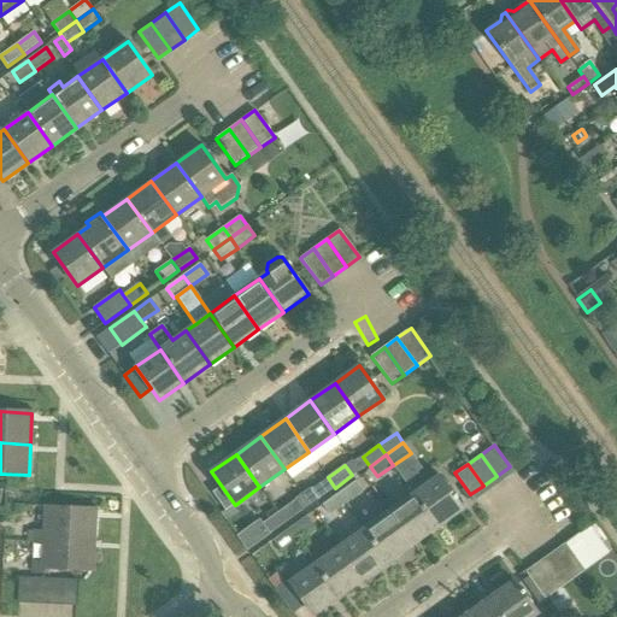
[(415,494),(438,527),(463,509),(439,476),(415,494)]
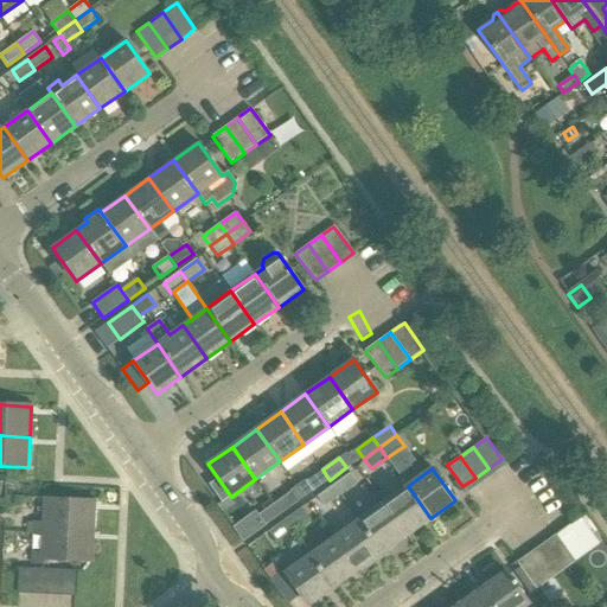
[(306,481),(298,487),(305,497),(313,491),(330,480),(323,470),(306,481)]
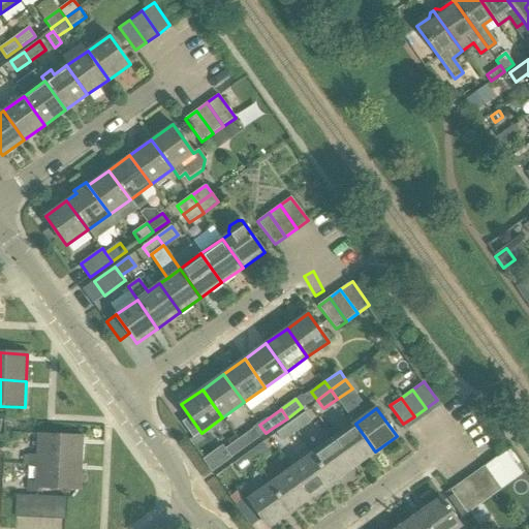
[(290,423),(297,432),(312,422),(306,412),(290,423)]
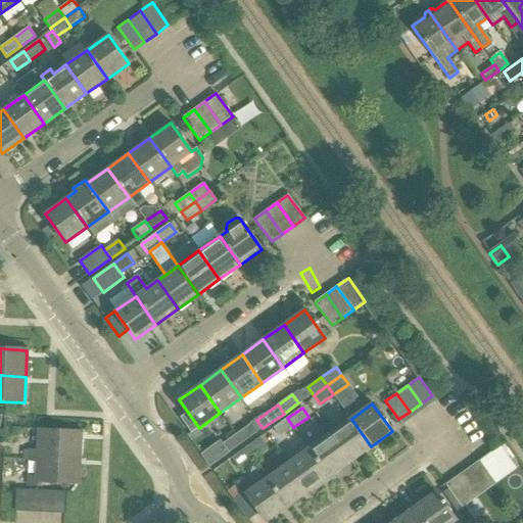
[(293,427),(287,418),(274,428),(280,436),(293,427)]
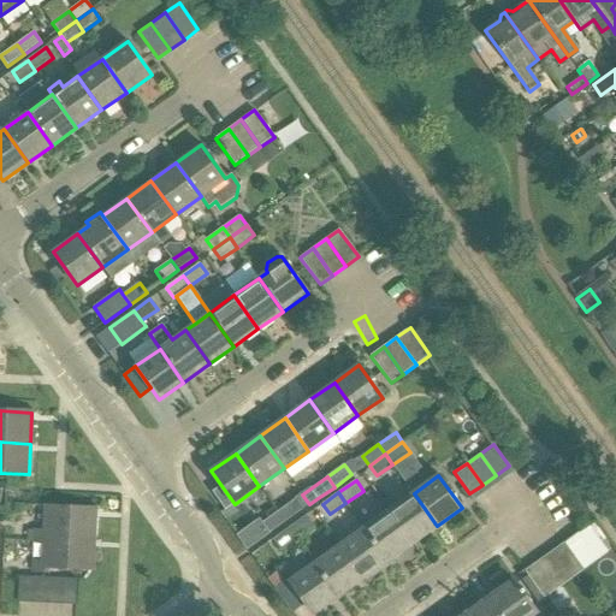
[(437,526),(414,493),(389,511),(413,544),(437,526)]
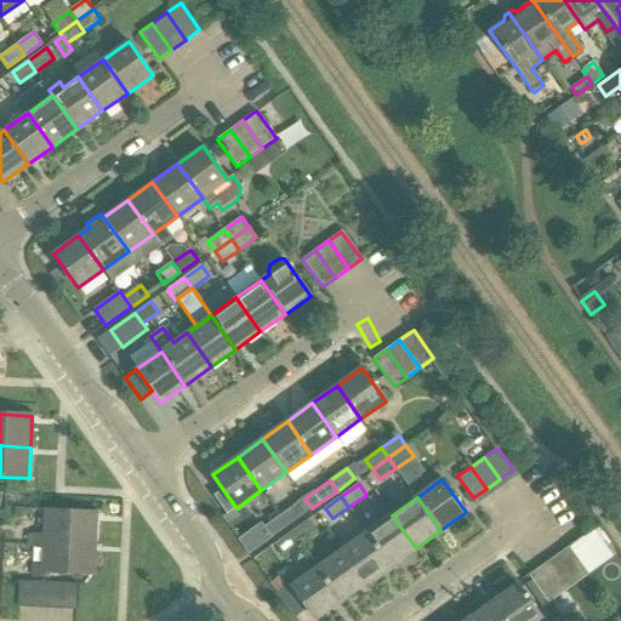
[(279,517),(285,524),(288,527),(312,508),(305,499),(279,517)]
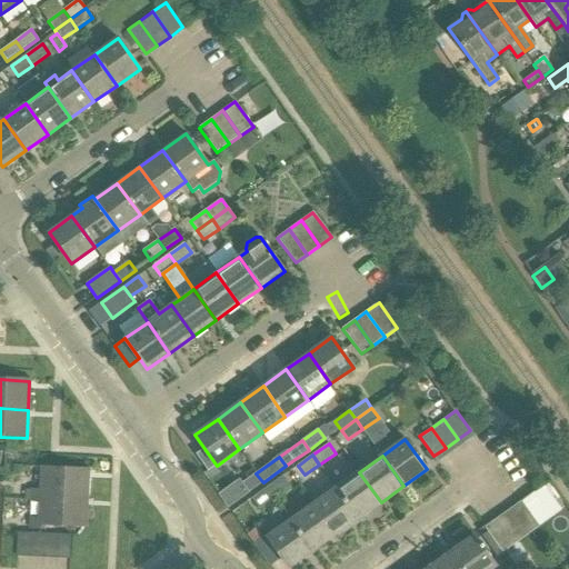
[(32,496),(88,498),(89,470),(43,468),(42,491),(32,490),(32,496)]
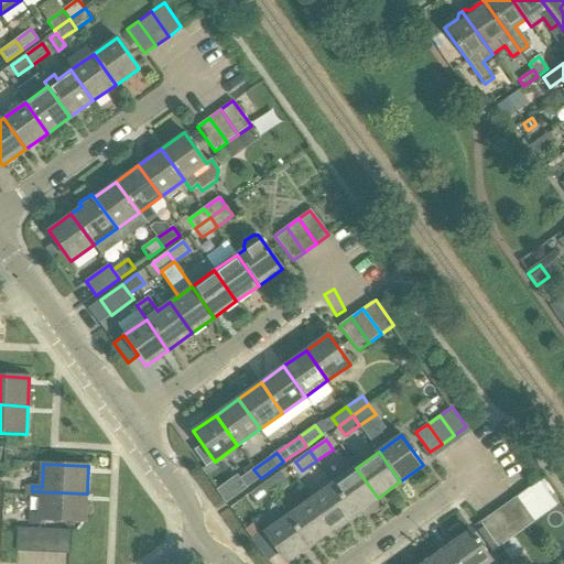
[(334,484),(355,514),(378,498),(356,468),(334,484)]
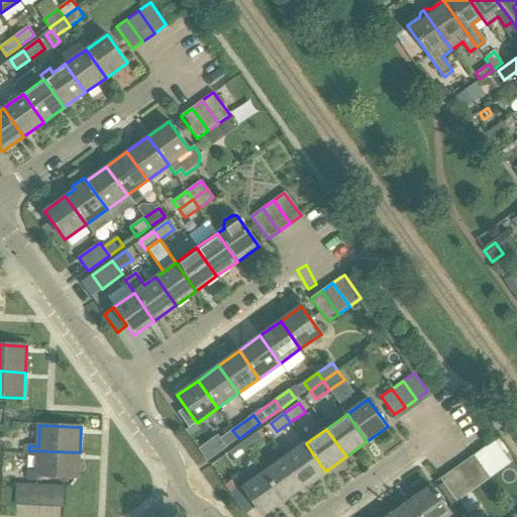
[(237,436),(232,430),(219,439),(225,447),(239,438),(237,436)]
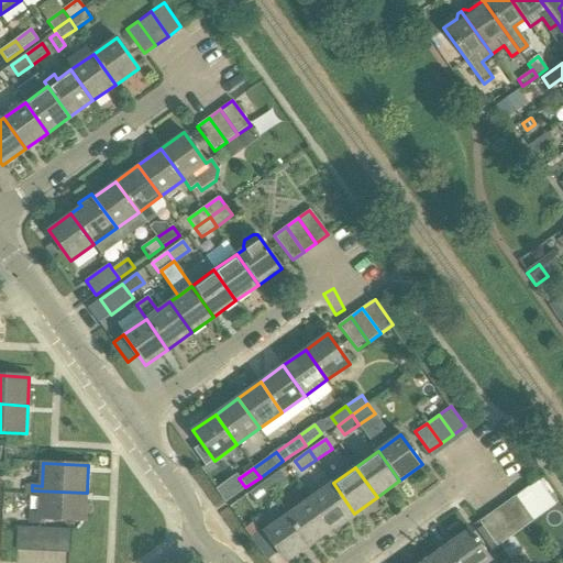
[(264,483),(271,492),(287,481),(280,471),(264,483)]
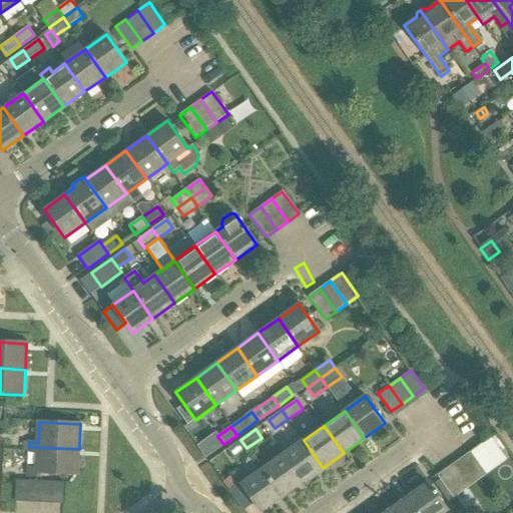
[(246,448),(240,440),(227,449),(233,458),(246,448)]
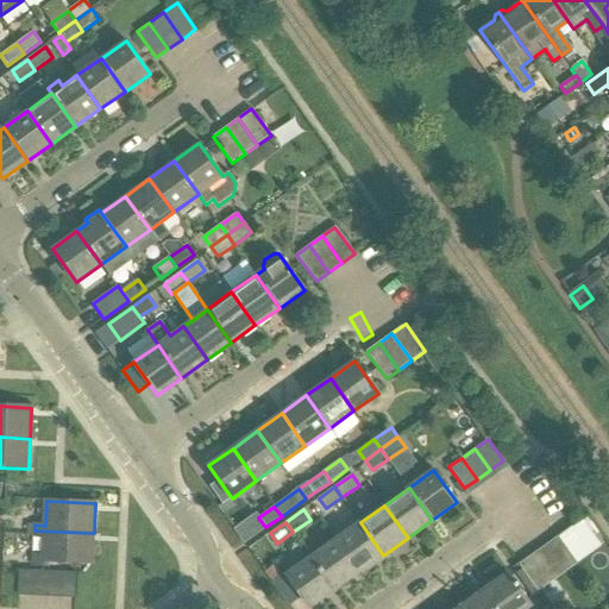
[(336,540),(359,572),(383,556),(360,522),(336,540)]
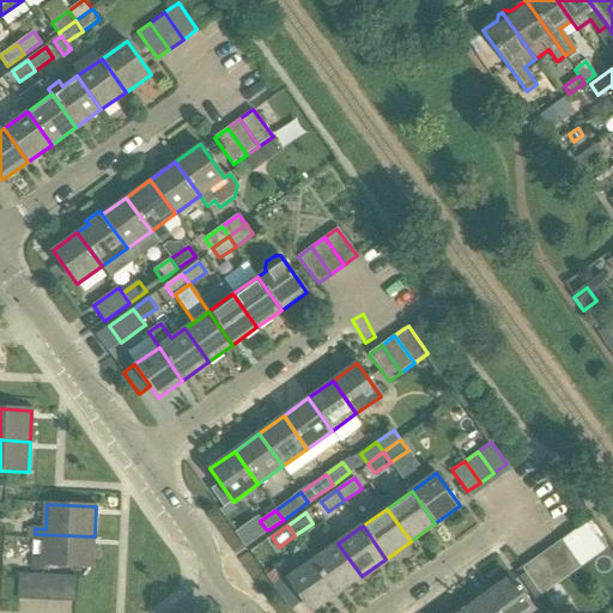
[(95,536),(35,534),(35,540),(47,541),(46,560),(34,559),(32,570),(47,571),(47,566),(93,569),(95,536)]
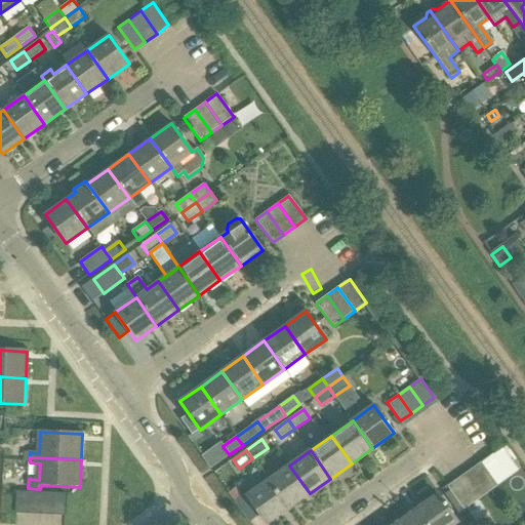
[(470,472),(485,494),(496,485),(481,463),(470,472)]
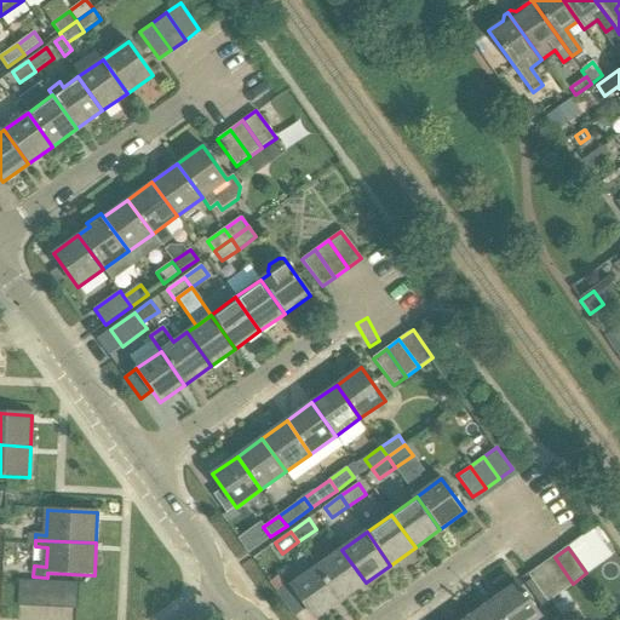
[(366,583),(342,550),(317,568),(340,601),(366,583)]
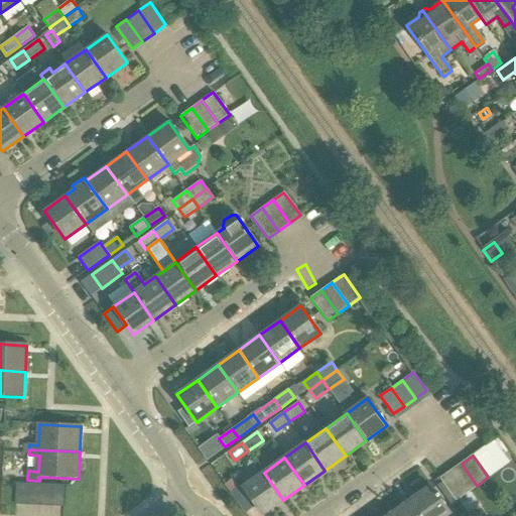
[(449,472),(466,494),(477,486),(462,464),(449,472)]
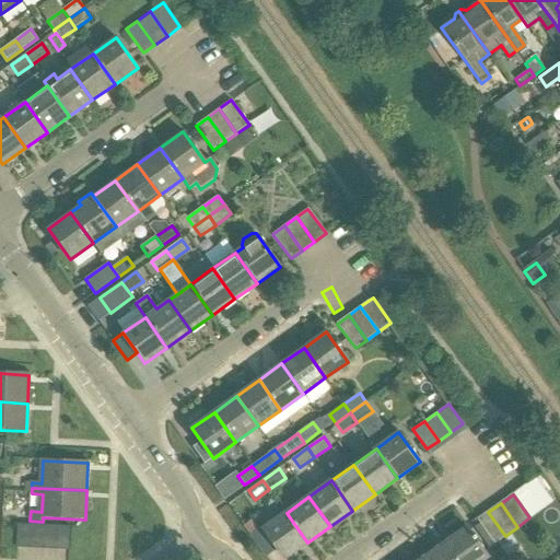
[(505,536),(488,512),(477,521),(493,544),(505,536)]
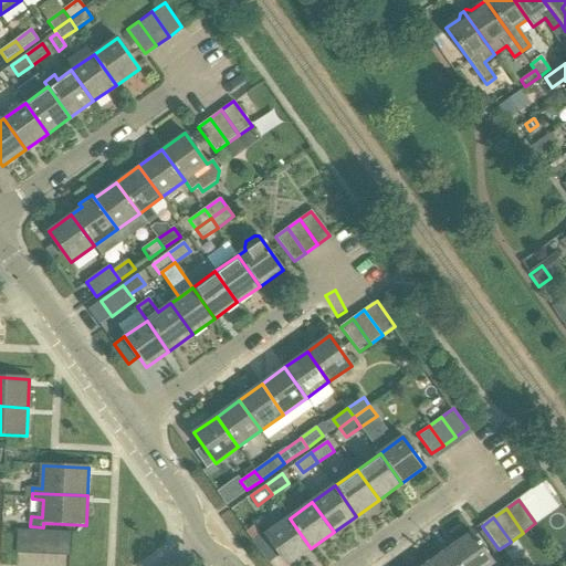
[(311,548),(290,519),(266,535),(281,554),(289,565),(311,548)]
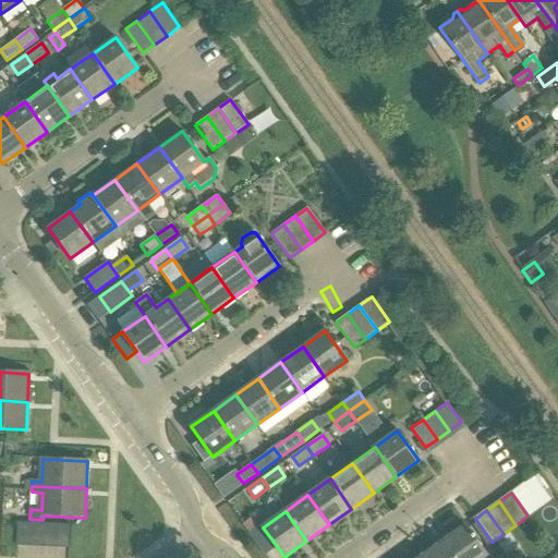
[(243,524),(251,533),(259,528),(253,518),(243,524)]
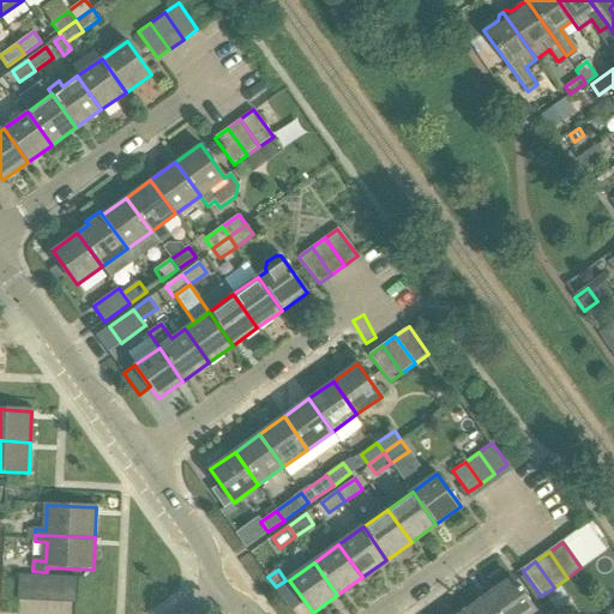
[(18,600),(32,601),(34,576),(19,575),(18,600)]
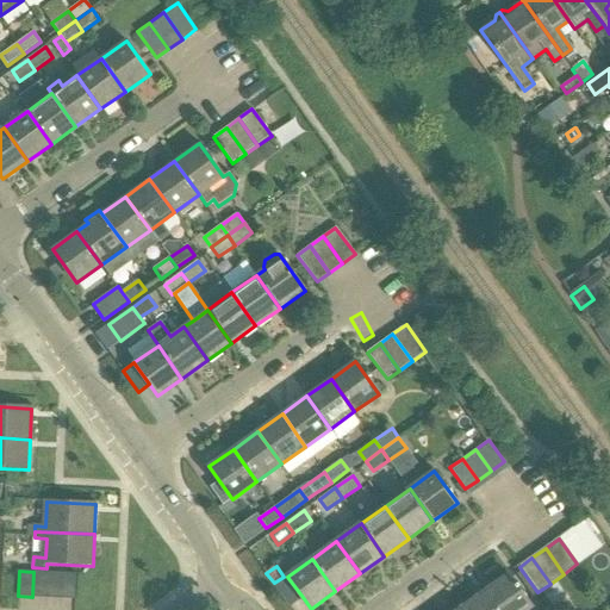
[(47,597),(48,572),(33,572),(32,597),(47,597)]
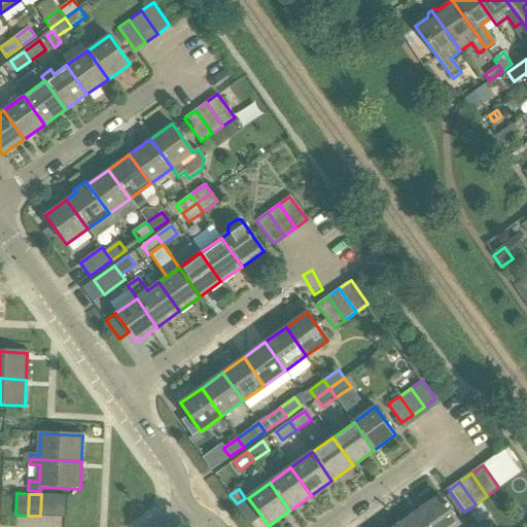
[(53,517),(55,495),(41,494),(40,516),(53,517)]
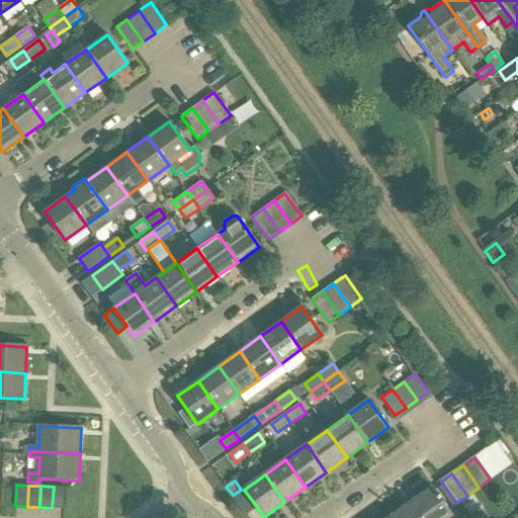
[(66,487),(54,487),(52,508),(65,509),(66,487)]
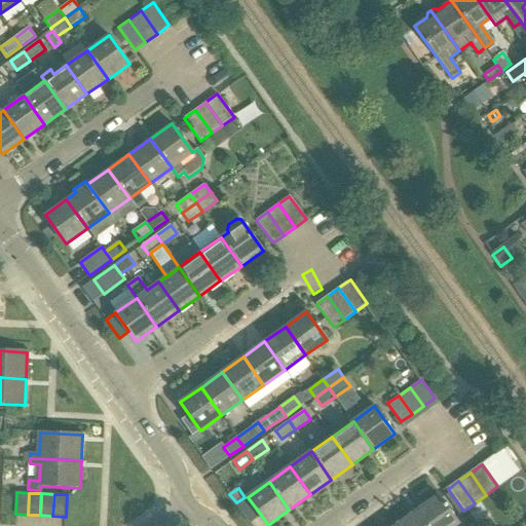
[(250,522),(261,515),(248,497),(247,495),(245,497),(236,502),(250,522)]
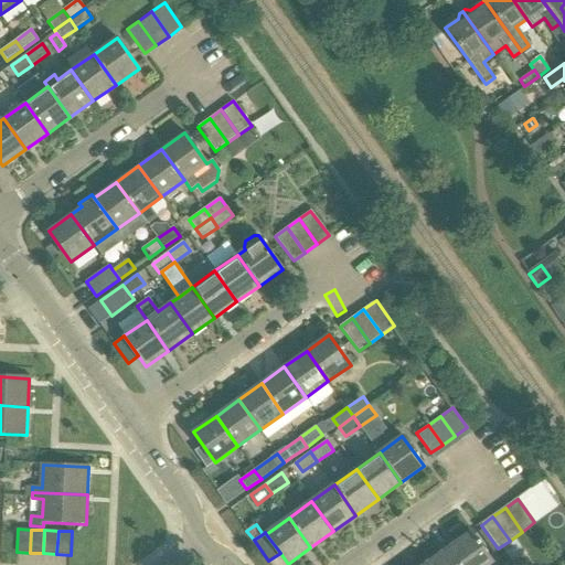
[(487,564),(492,562),(470,532),(447,548),(459,564),(487,564)]
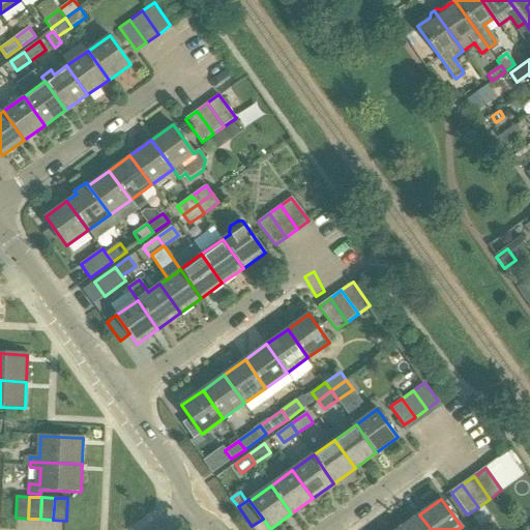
[(399,529),(398,529),(431,529),(419,514),(399,529)]
